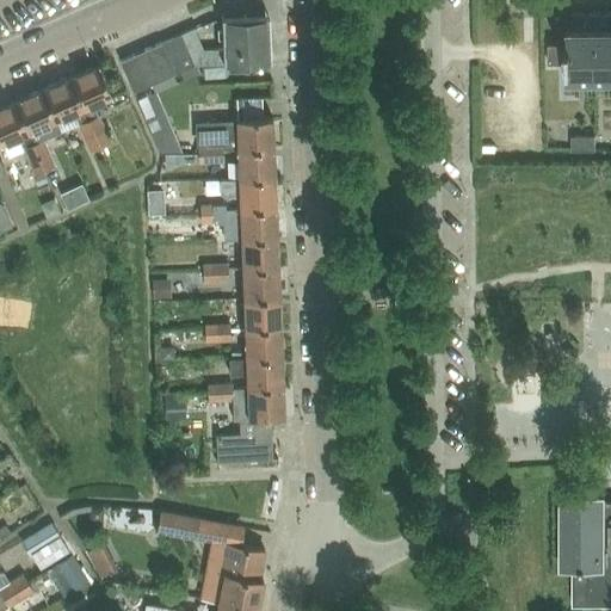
[(2,0),(16,25),(59,4),(56,0),(2,0)]
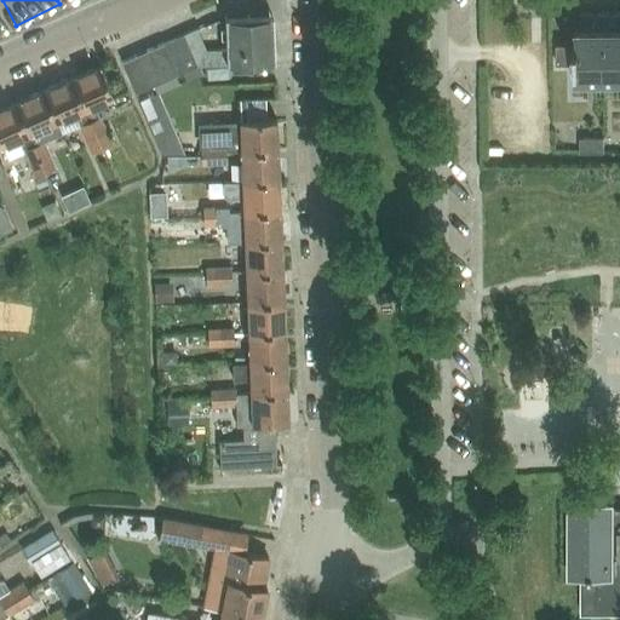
[(619,78),(619,12),(581,12),(583,28),(575,28),(575,42),(574,42),(555,44),(555,63),(574,63),(577,63),(577,79),(619,78)]
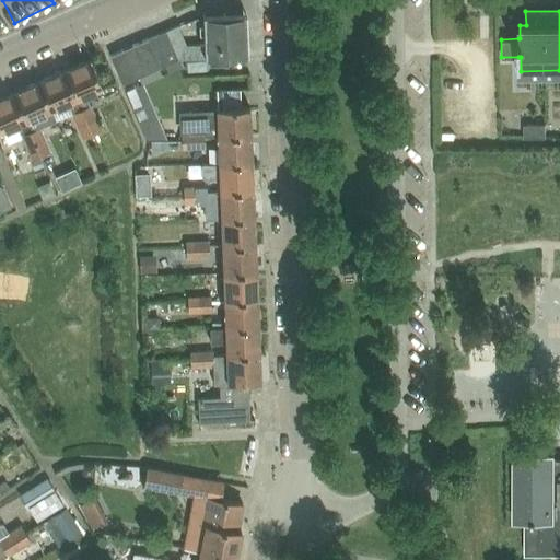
[(205,57),(247,56),(245,12),(202,14),(203,45),(205,57)]
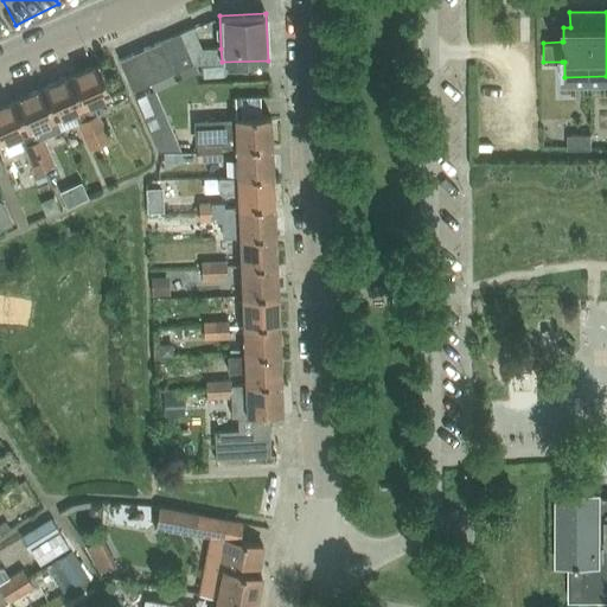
[(222,62),(221,49),(202,49),(192,27),(160,42),(173,72),(178,70),(181,80),(196,74),(192,64),(222,63),(222,62)]
